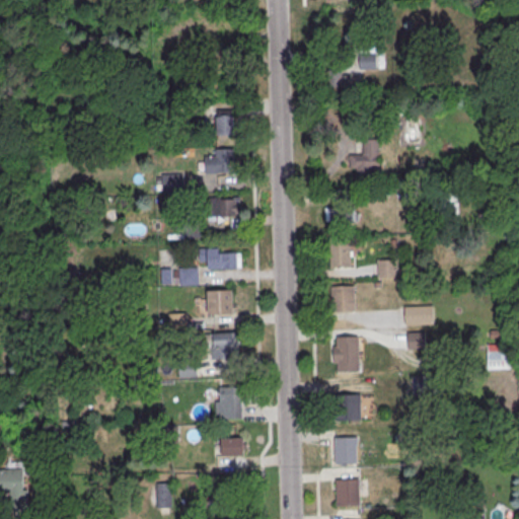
[(359,55),(376,55),(376,70),(360,70),(359,55)]
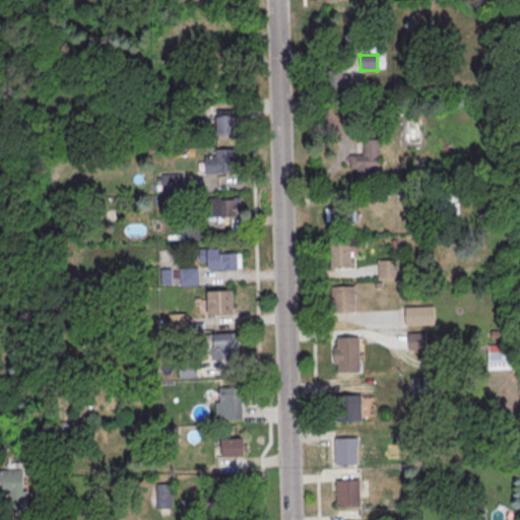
[(328,70),(342,70),(342,75),(351,75),(352,87),(325,88),(324,77),(328,76),(328,70)]
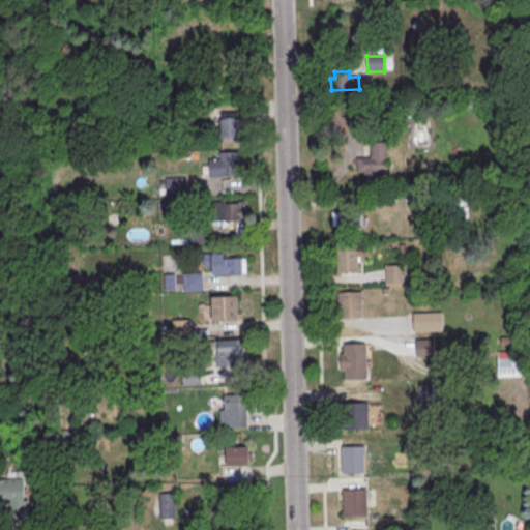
[(238,137),(238,118),(219,118),(219,137),(238,137)]
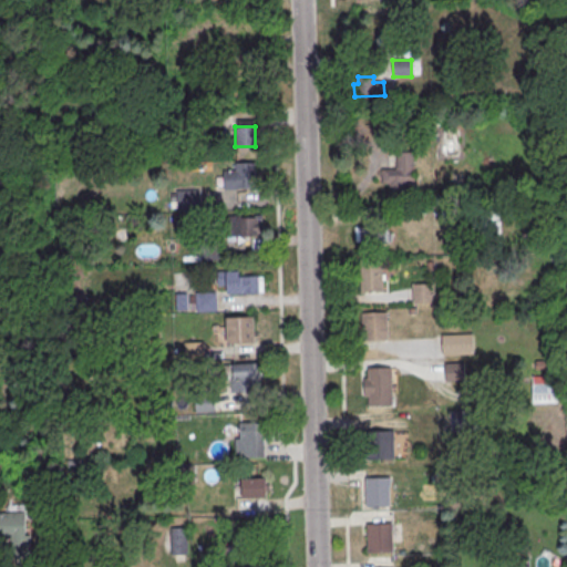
[(413,151),(395,152),(397,167),(382,168),(383,186),(415,184),(413,151)]
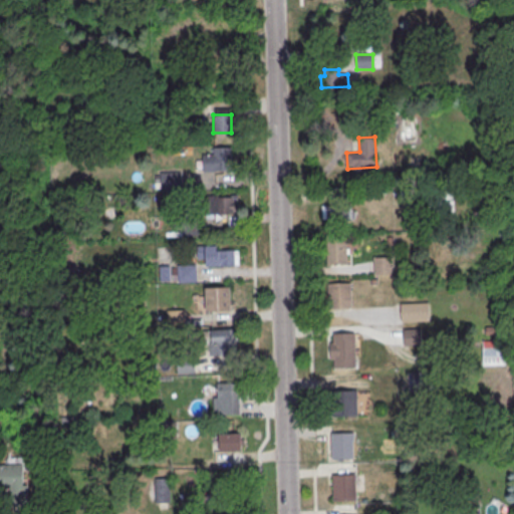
[(215,148),(233,148),(233,162),(237,162),(238,171),(205,172),(204,156),(215,155),(215,148)]
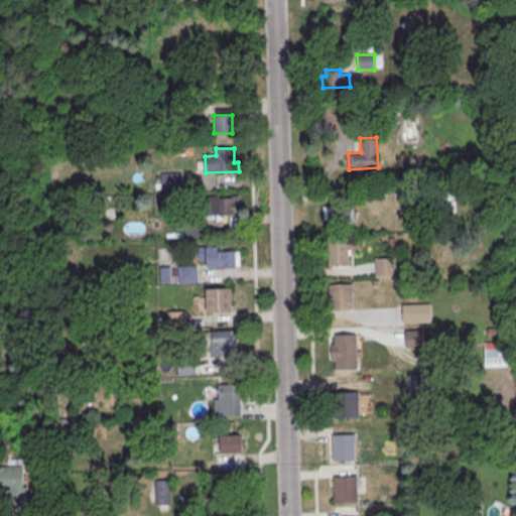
[(161,191),(182,191),(182,172),(161,172),(161,191)]
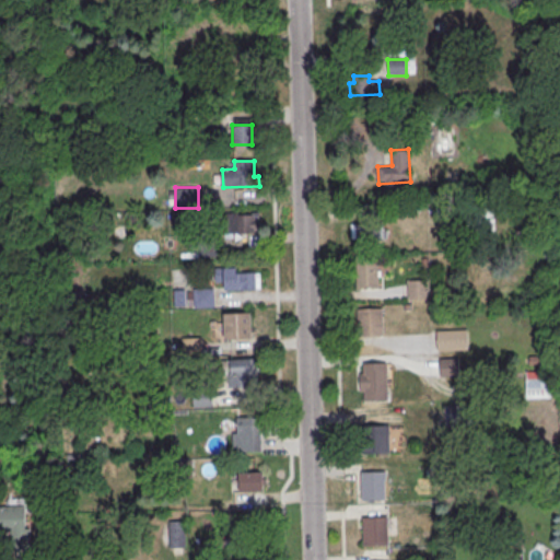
[(232,233),(258,233),(258,213),(232,213),(232,233)]
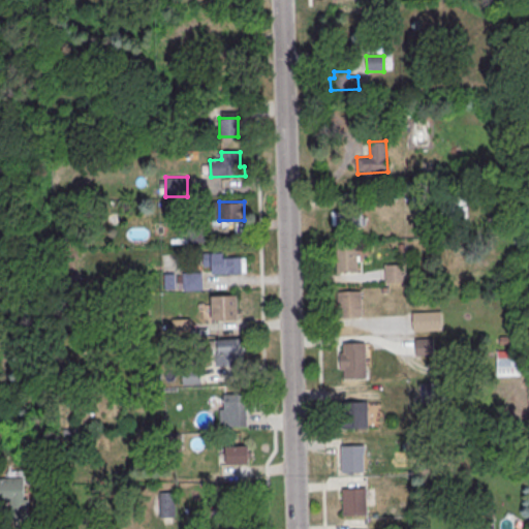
[(332,211),(332,227),(361,227),(361,211),(332,211)]
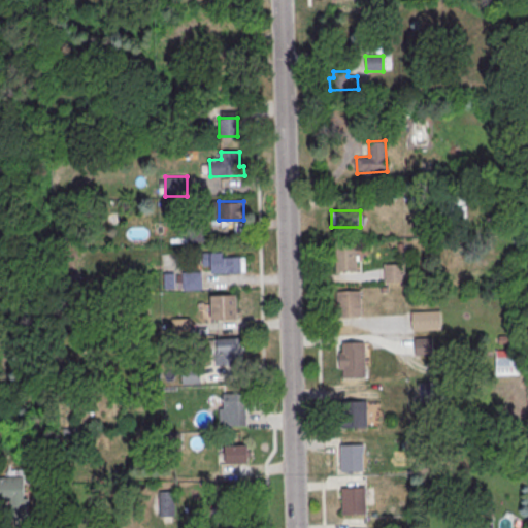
[(358,271),(357,245),(336,246),(337,271),(358,271)]
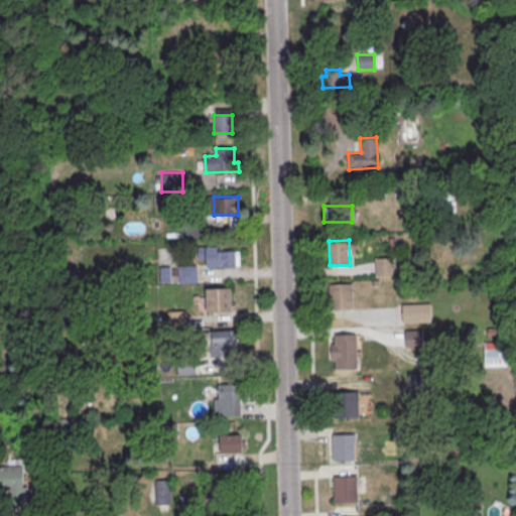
[(207,267),(238,267),(238,247),(199,247),(199,260),(207,260),(207,267)]
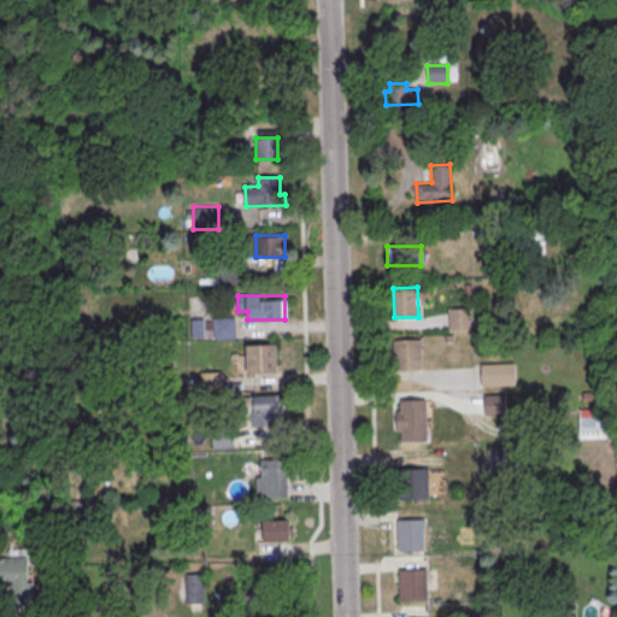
[(448,310),(471,309),(472,331),(450,331),(448,310)]
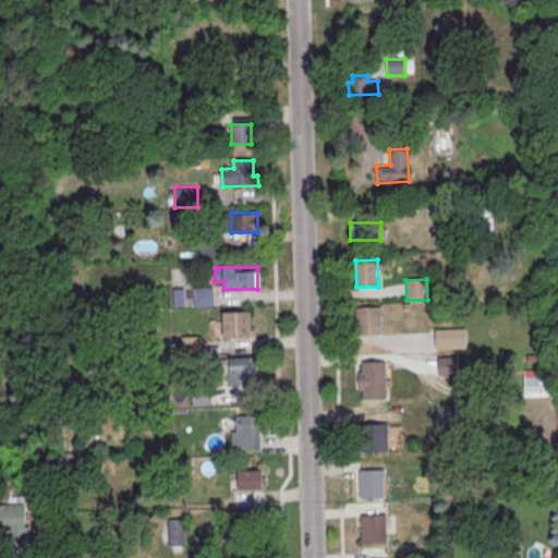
[(211,305),(211,288),(194,288),(194,305),(211,305)]
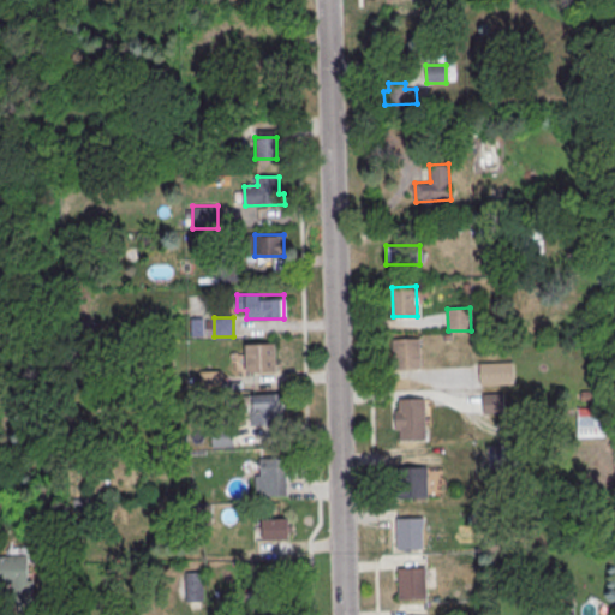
[(393,340),(421,339),(422,369),(394,370),(393,340)]
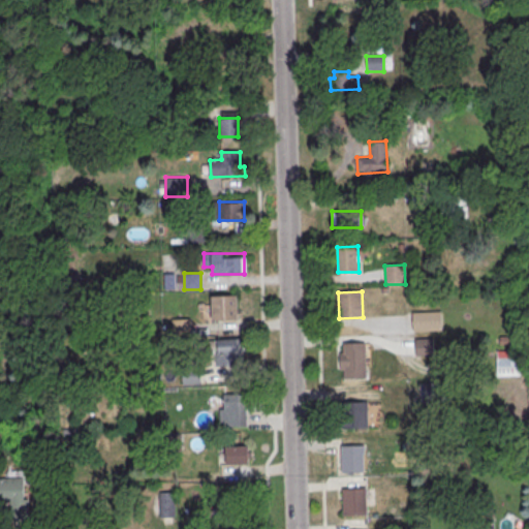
[(214,294),(238,294),(239,321),(215,322),(214,294)]
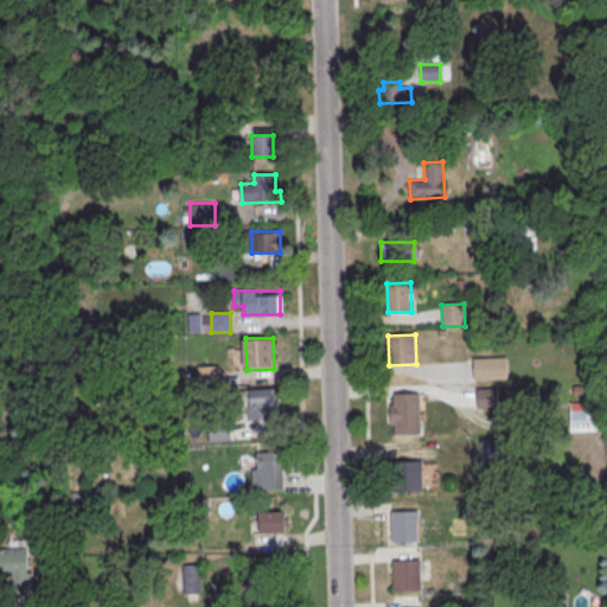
[(474,359),(506,358),(508,379),(475,381),(474,359)]
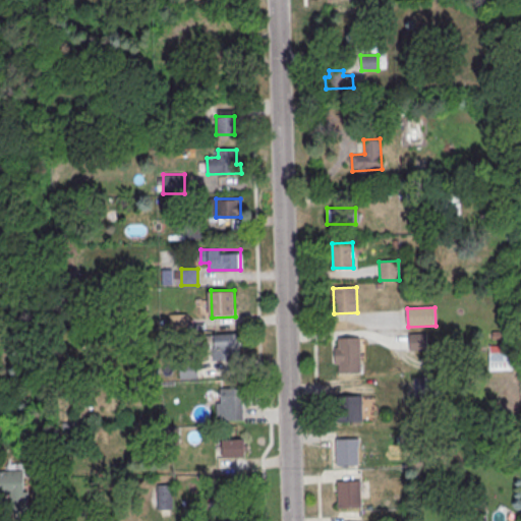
[(213,360),(239,360),(239,334),(213,334),(213,360)]
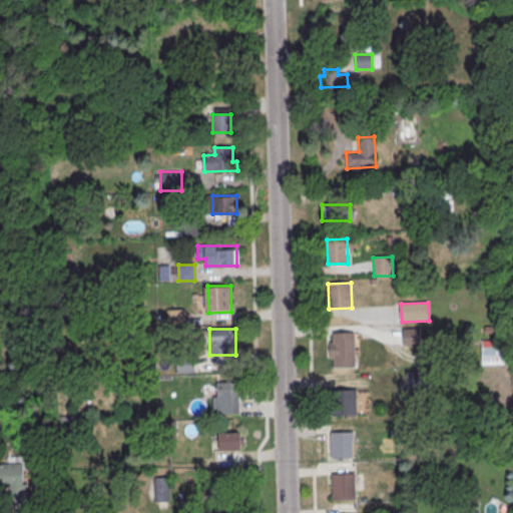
[(404,330),(421,329),(422,347),(404,347),(404,330)]
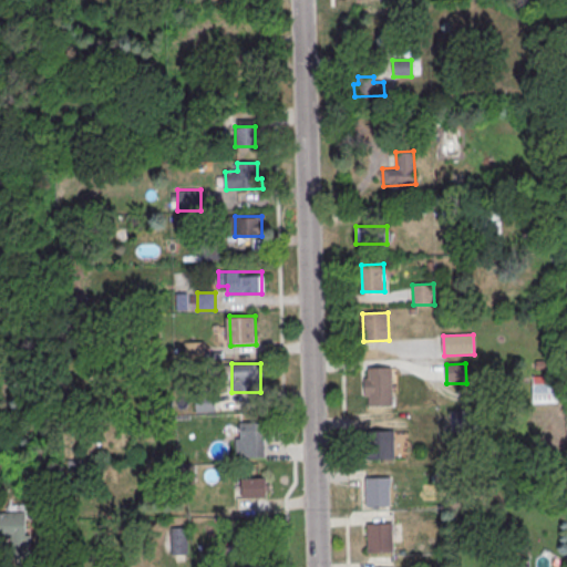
[(368,369),(392,368),(393,406),(370,408),(369,397),(366,397),(364,379),(369,379),(368,369)]
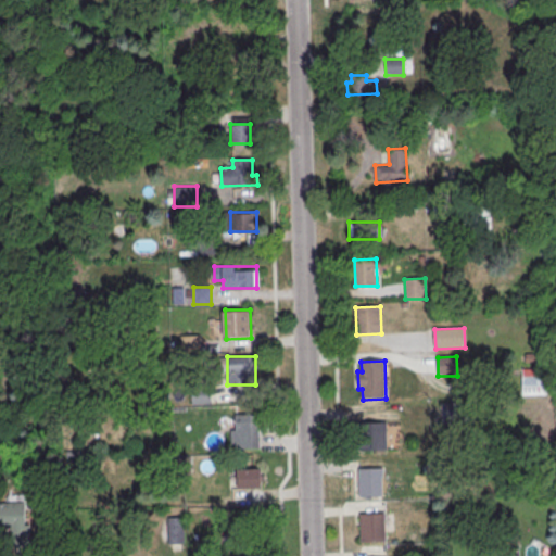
[(521,368),(521,394),(545,394),(545,368),(521,368)]
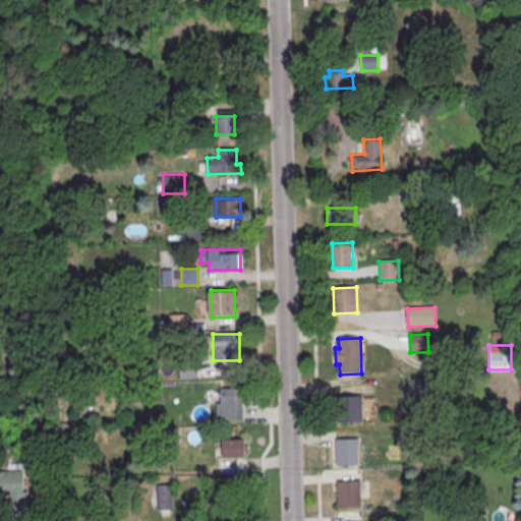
[(197,364),(180,364),(180,378),(197,378),(197,364)]
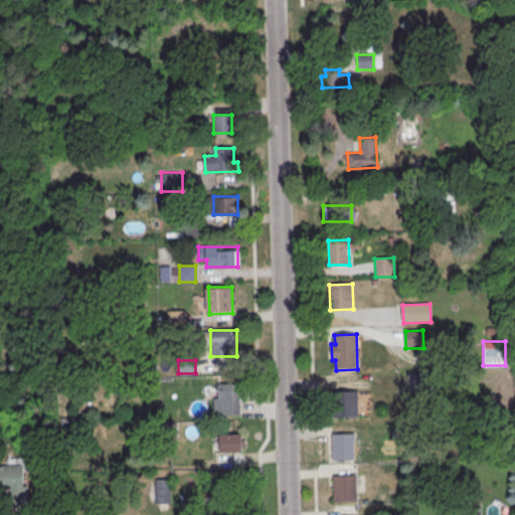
[(219,384),(241,383),(241,415),(220,415),(219,384)]
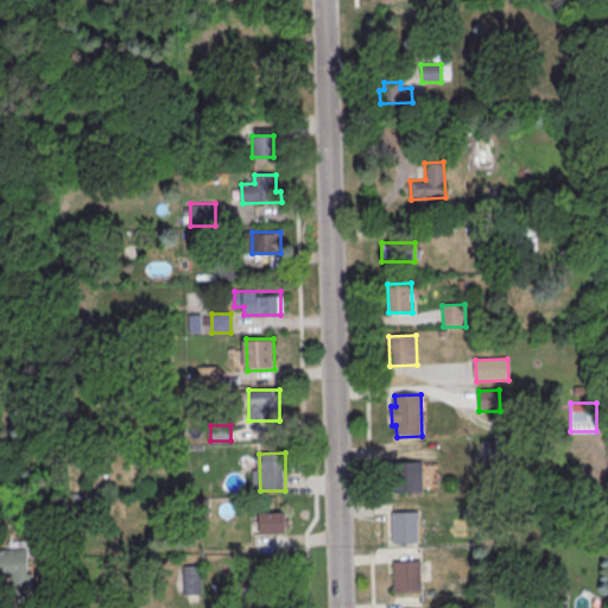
[(391,463),(423,462),(424,493),(392,494),(391,463)]
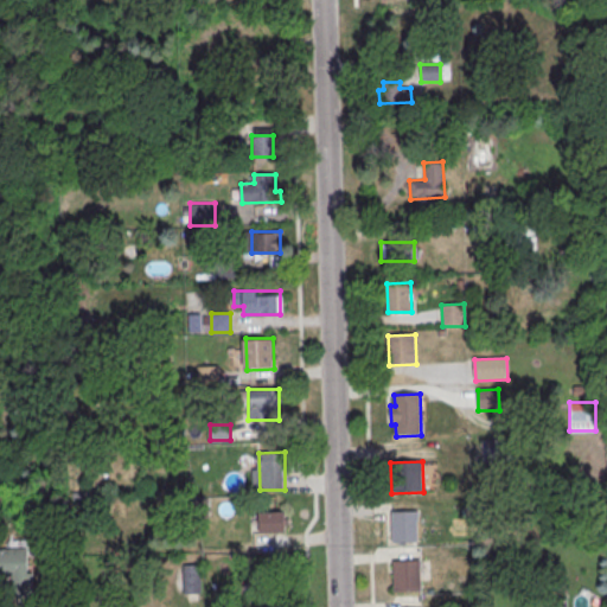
[(285,532),(285,511),(257,511),(257,532),(285,532)]
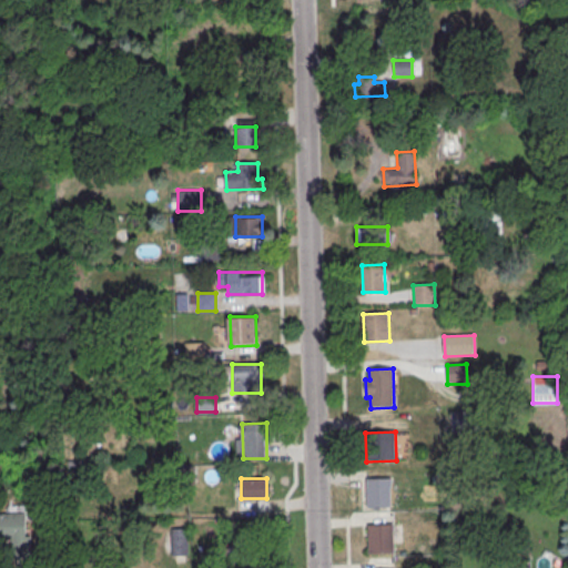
[(366,479),(392,478),(393,507),(367,508),(366,479)]
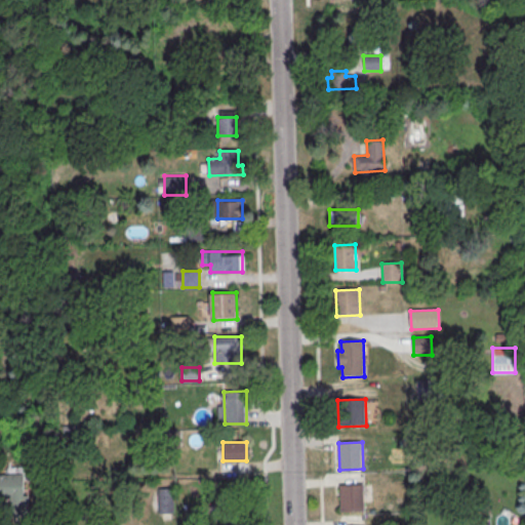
[(0,475),(25,475),(26,496),(30,496),(31,515),(22,515),(11,516),(10,499),(0,499),(0,475)]
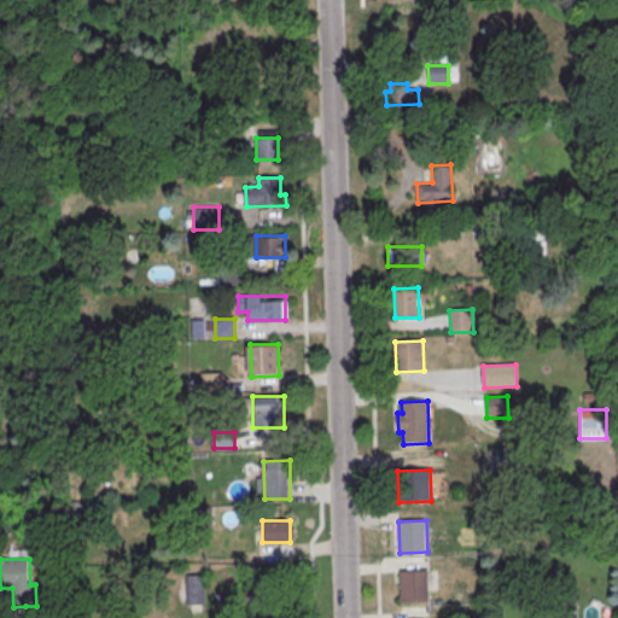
[(400,572),(427,571),(429,602),(401,604),(400,572)]
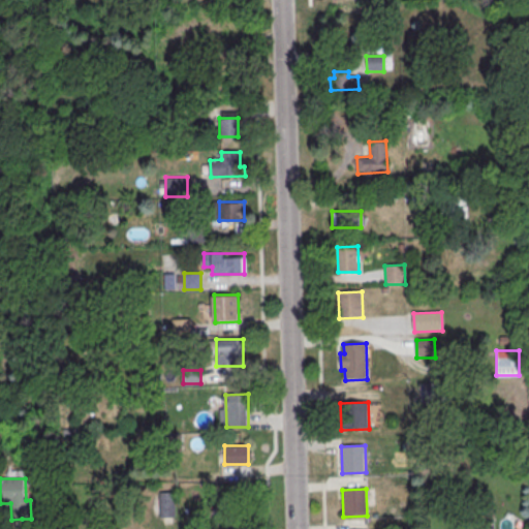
[(176,518),(176,492),(159,492),(159,518),(176,518)]
